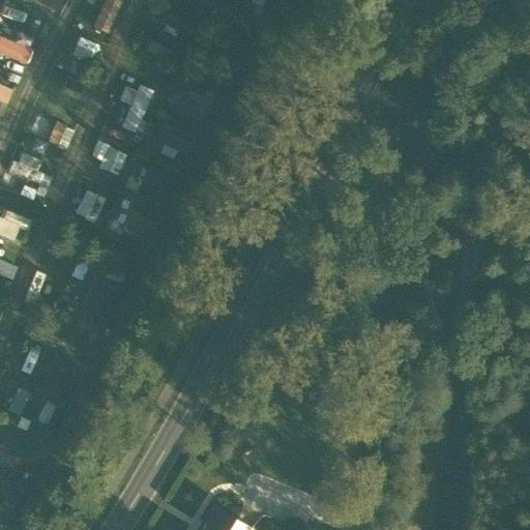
[(36,0),(63,9),(65,0),(36,0)]
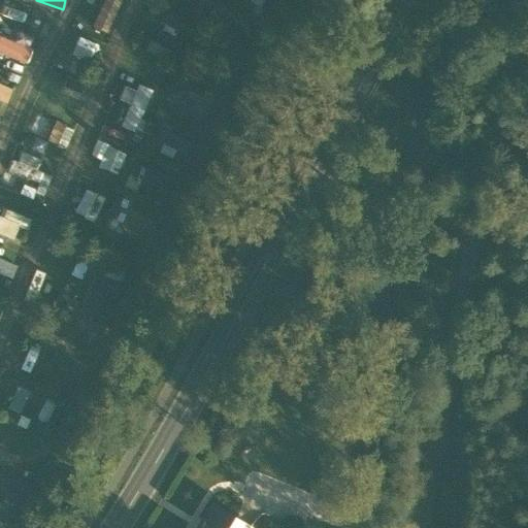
[(170,0),(163,22),(182,29),(190,7),(171,0),(170,0)]
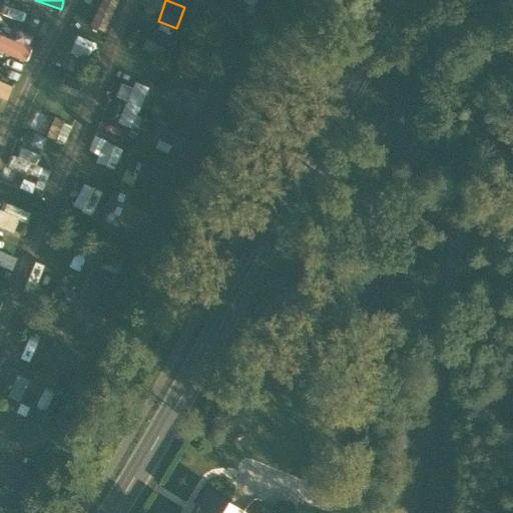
[(71,51),(89,56),(93,40),(76,35),(71,51)]
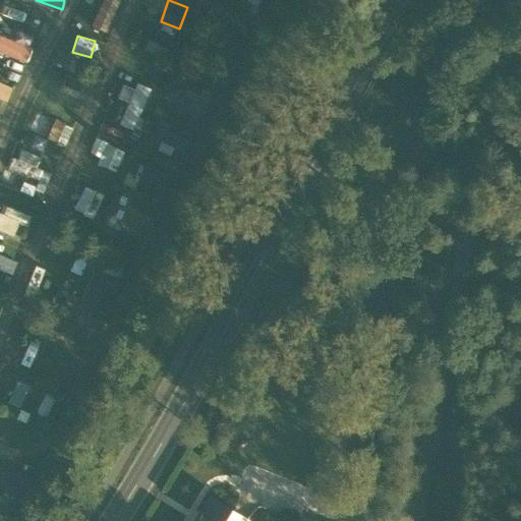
[(0,99),(6,102),(13,87),(0,80),(0,99)]
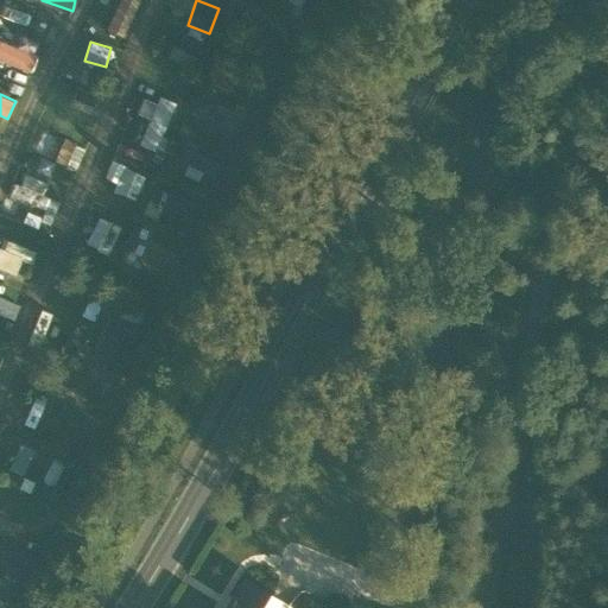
[(138,143),(154,150),(177,101),(159,94),(138,143)]
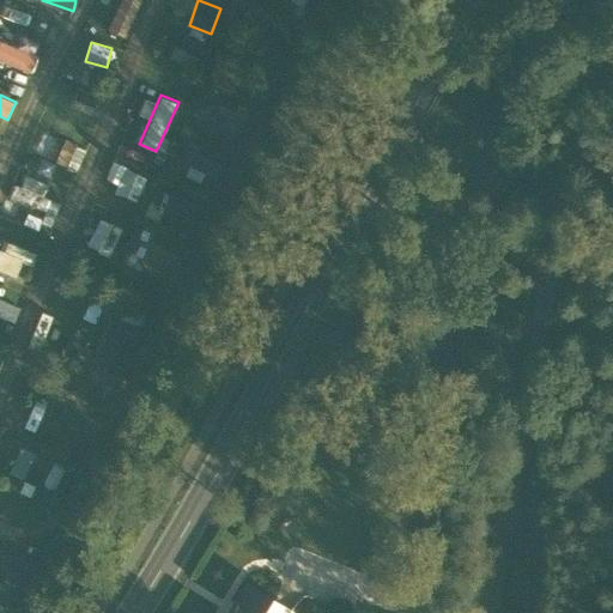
[(192,122),(236,140),(244,120),(200,101),(192,122)]
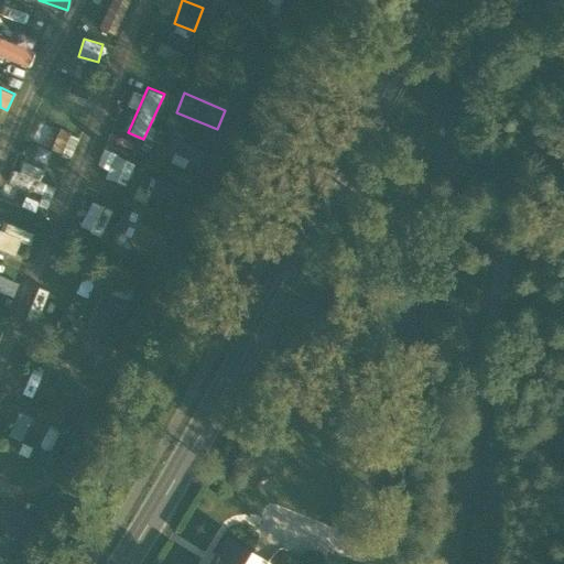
[(188,156),(199,161),(204,150),(183,140),(186,131),(171,125),(163,142),(175,149),(170,161),(183,167),(188,156)]
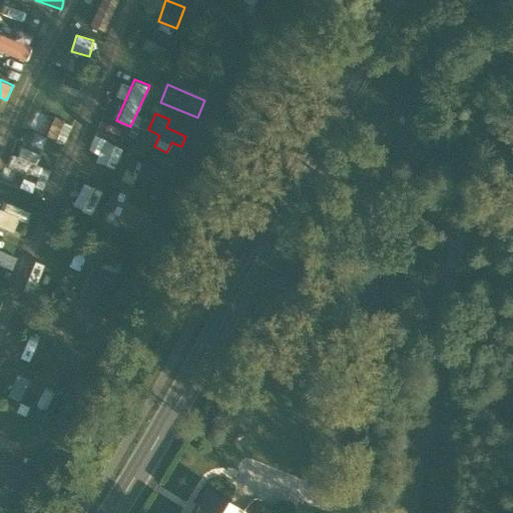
[(28,143),(41,148),(45,135),(32,131),(28,143)]
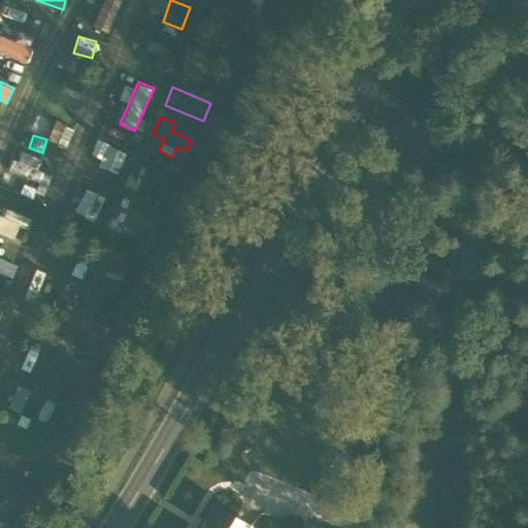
[(117,173),(124,154),(101,144),(93,164),(117,173)]
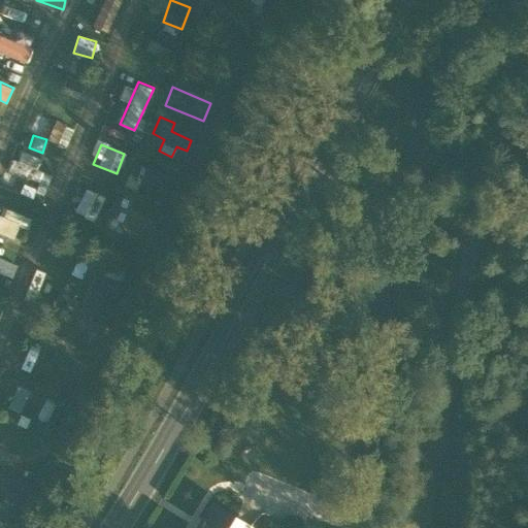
[(50,172),(38,171),(41,155),(14,151),(8,182),(46,188),(50,172)]
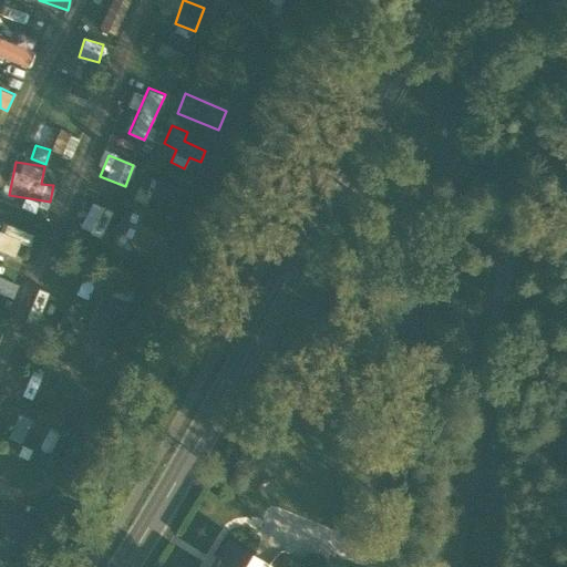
[(155,181),(152,195),(182,200),(185,186),(155,181)]
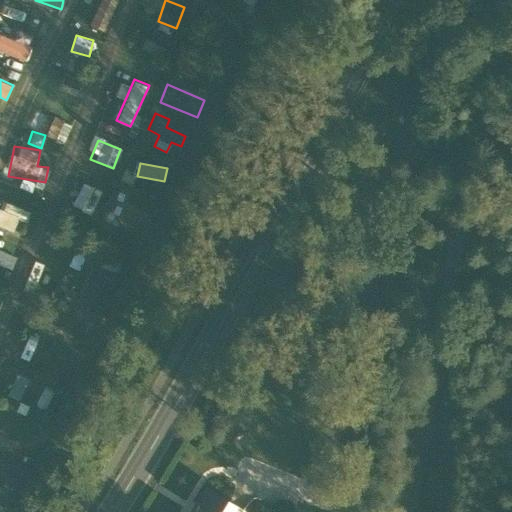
[(71,209),(91,216),(101,189),(82,182),(71,209)]
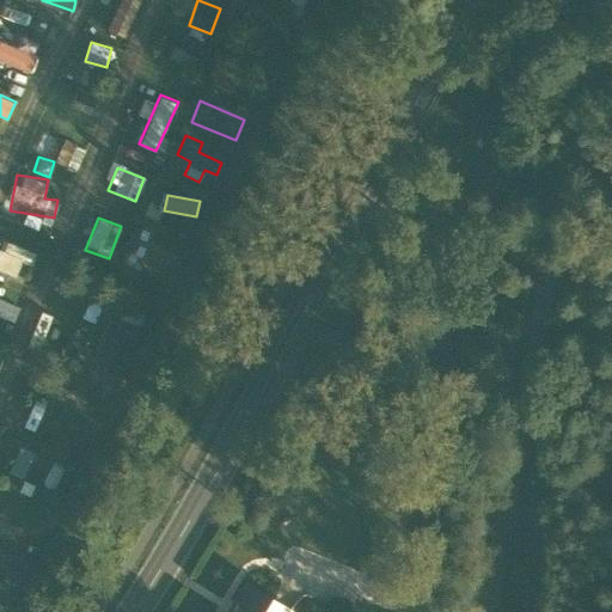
[(35,263),(37,249),(0,240),(0,270),(18,274),(20,261),(35,263)]
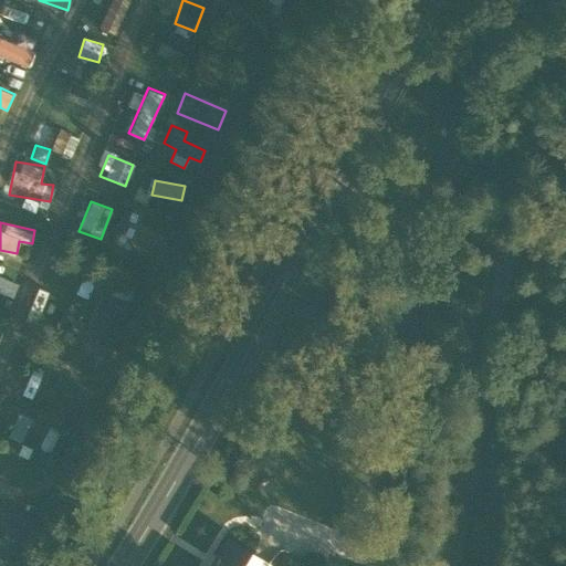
[(0,274),(0,291),(13,296),(20,283),(0,274)]
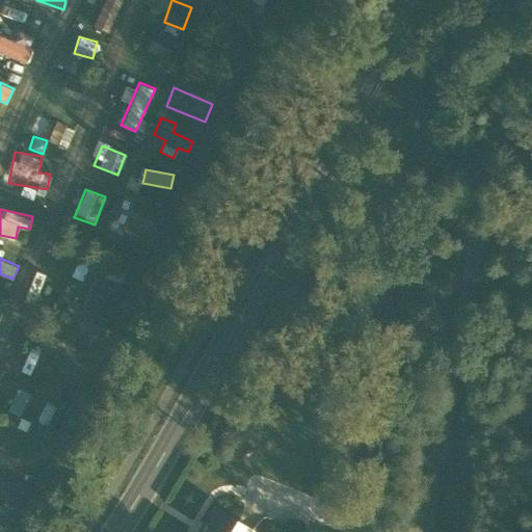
[(86,341),(111,285),(89,275),(64,331),(86,341)]
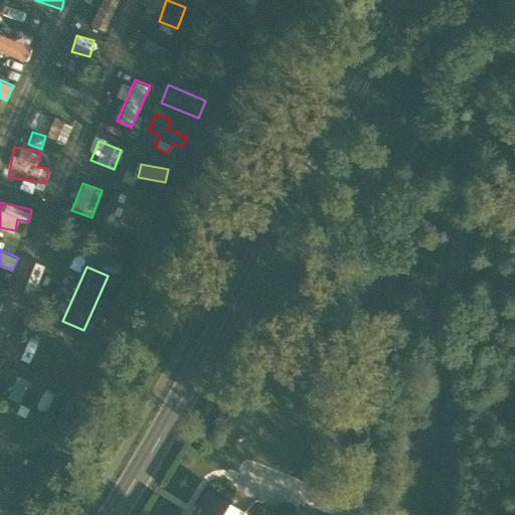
[(21,400),(27,379),(15,376),(10,397),(21,400)]
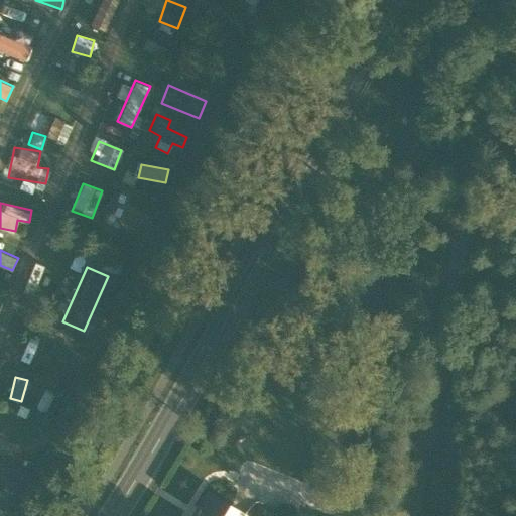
[(44,389),(36,405),(46,410),(54,393),(44,389)]
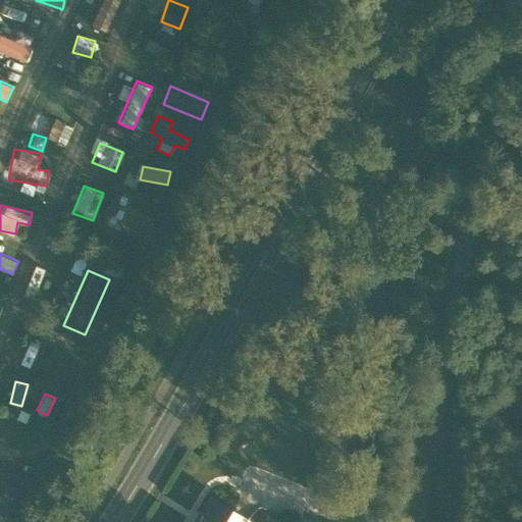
[(0,436),(15,444),(22,425),(0,415),(0,436)]
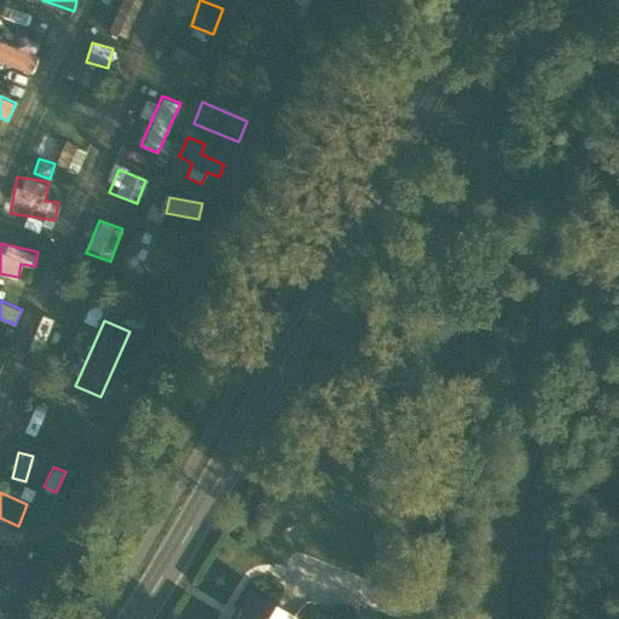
[(266,493),(255,509),(268,518),(278,501),(266,493)]
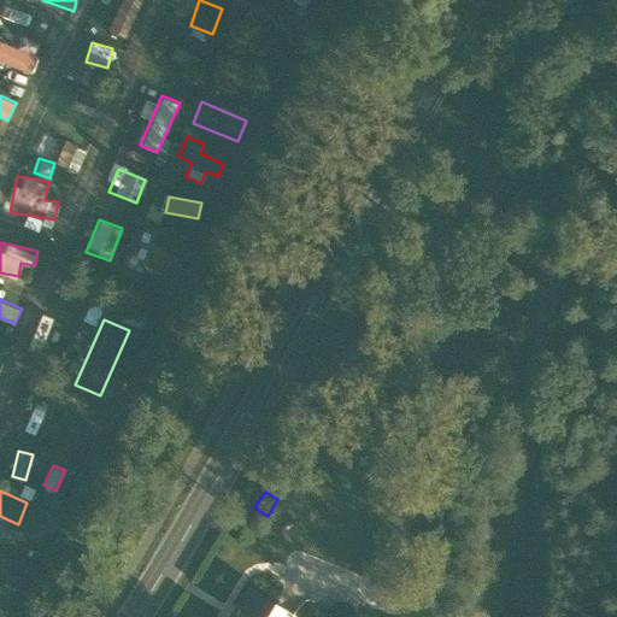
[(280,501),(277,499),(268,516),(270,517),(280,501)]
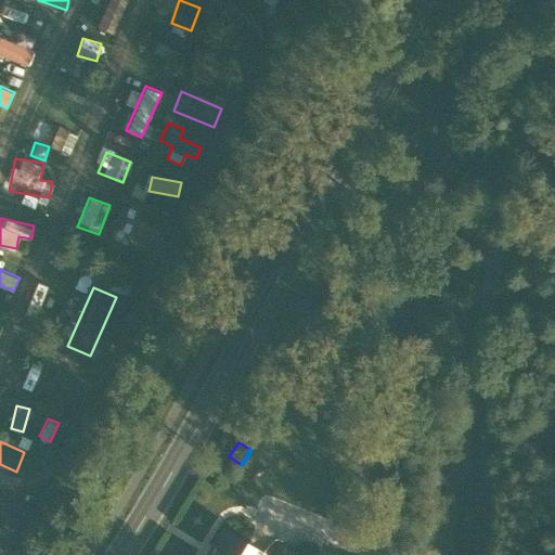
[(28,533),(39,511),(14,500),(4,523),(28,533)]
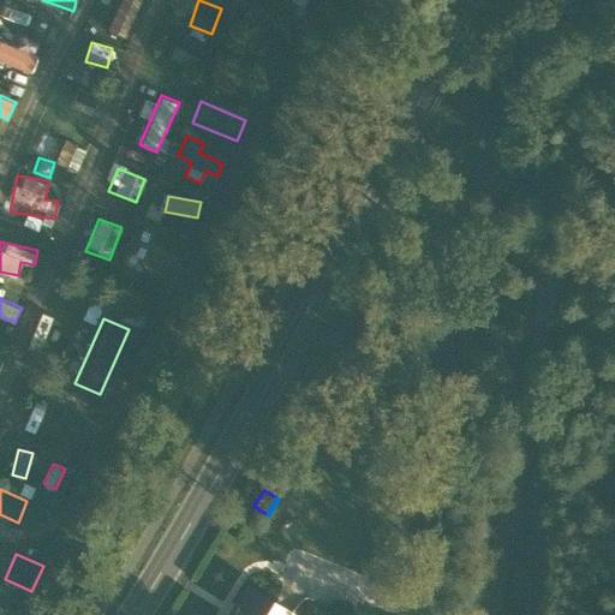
[(231,614),(288,614),(248,590),(231,614)]
